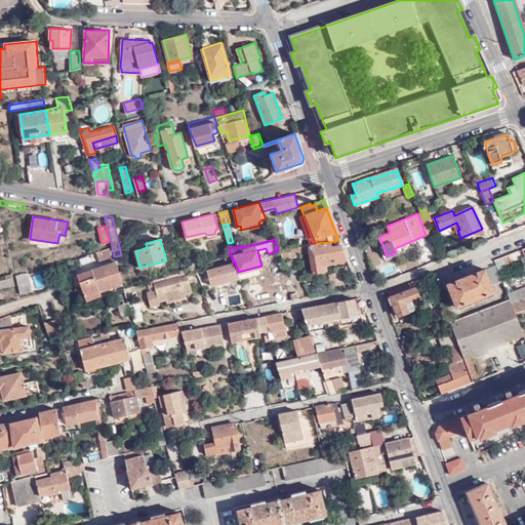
[(315,243),(310,244),(306,245),(311,273),(324,272),(323,263),(346,259),(340,246),(331,247),(329,242),(315,243)]
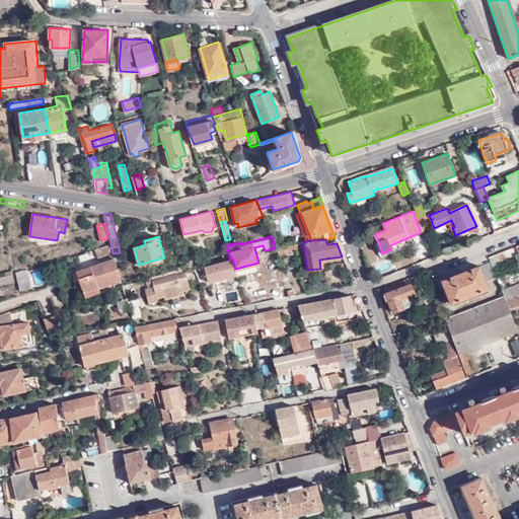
[(301,242),(275,246),(275,248),(278,253),(302,249),(301,242)]
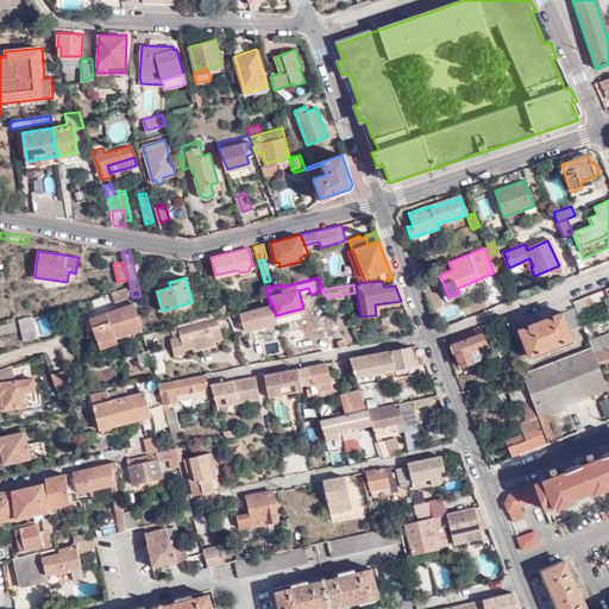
[(112,295),(117,311),(135,306),(132,297),(131,290),(112,295)]
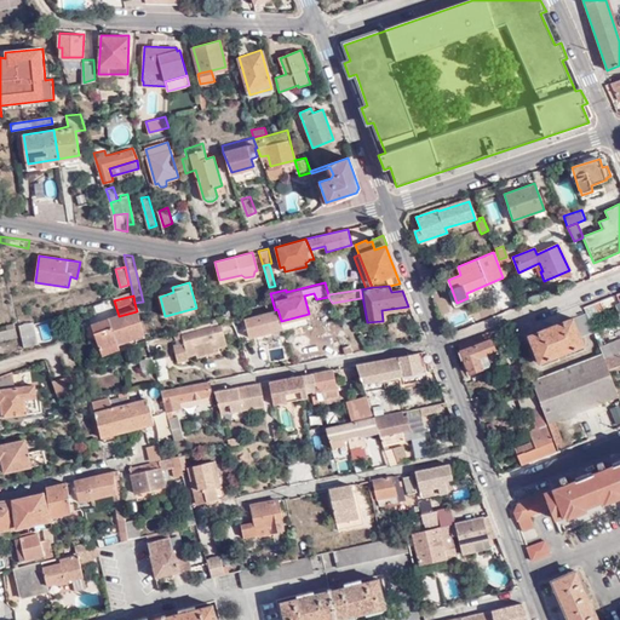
[(592,313),(603,309),(600,300),(584,308),(586,313),(587,315),(587,317),(593,316),(592,313)]
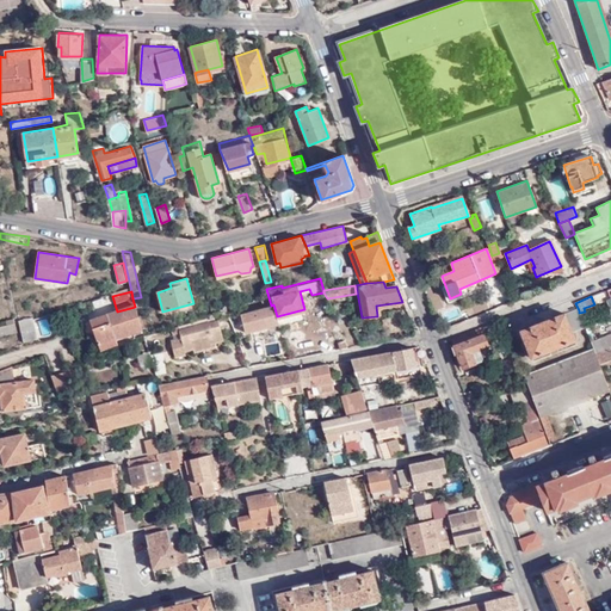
[(331,306),(337,322),(347,320),(339,302),(331,306)]
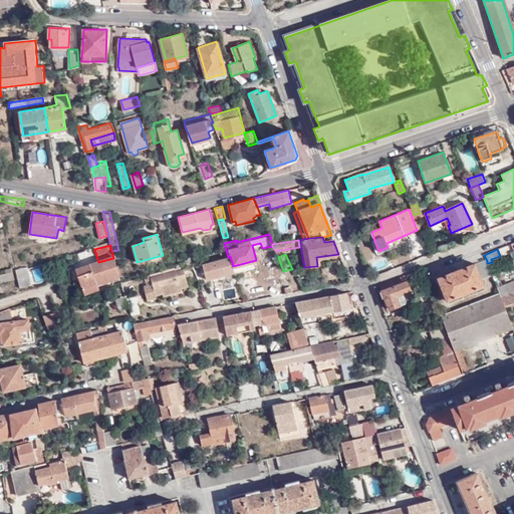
[(206,278),(234,271),(233,266),(230,256),(228,257),(202,263),(206,278)]
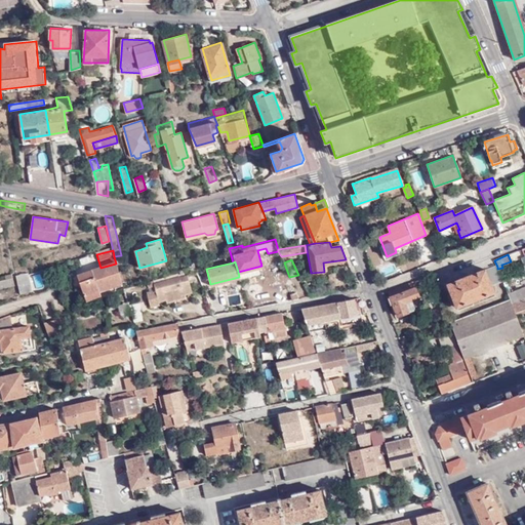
[(86,299),(102,295),(99,289),(121,283),(116,264),(101,268),(79,274),(86,299)]
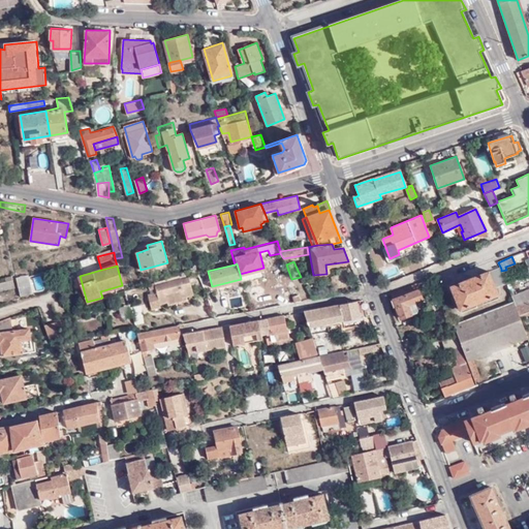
[(495,286),(506,283),(501,271),(500,267),(452,286),(460,309),(498,294),(495,286)]
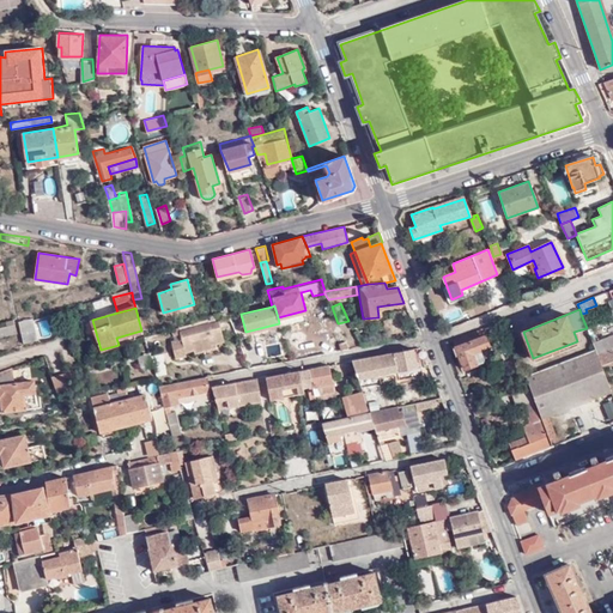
[(223,339),(217,320),(214,321),(213,316),(169,328),(171,335),(180,333),(181,338),(170,340),(175,357),(186,353),(184,351),(194,349),(194,351),(212,346),(211,343),(223,339)]
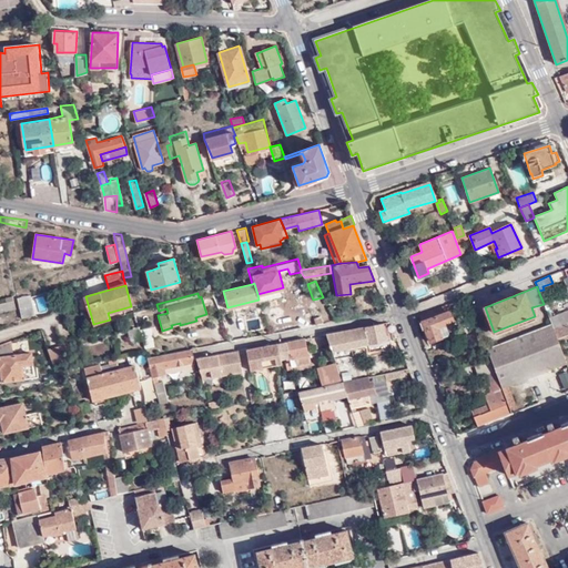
[(22,318),(36,315),(31,295),(18,298),(22,318)]
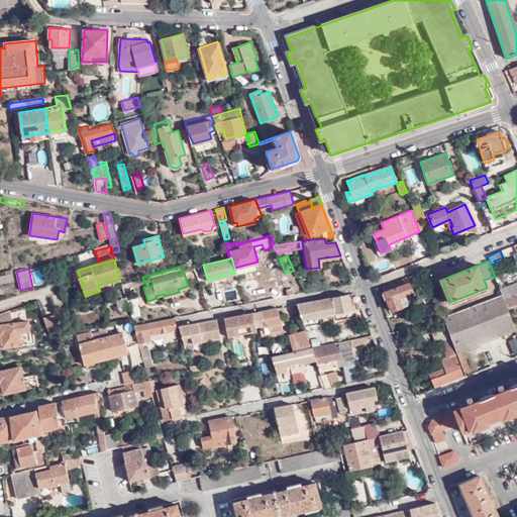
[(11,270),(5,272),(6,276),(0,276),(0,284),(14,281),(11,270)]
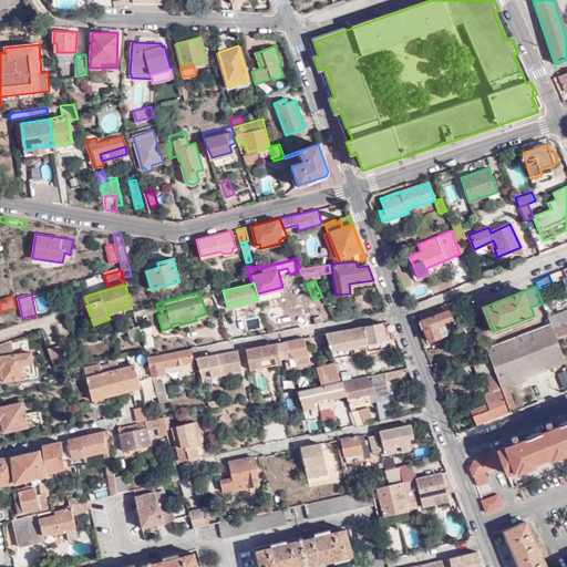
[(446,303),(419,315),(422,321),(419,322),(428,342),(456,331),(446,303)]
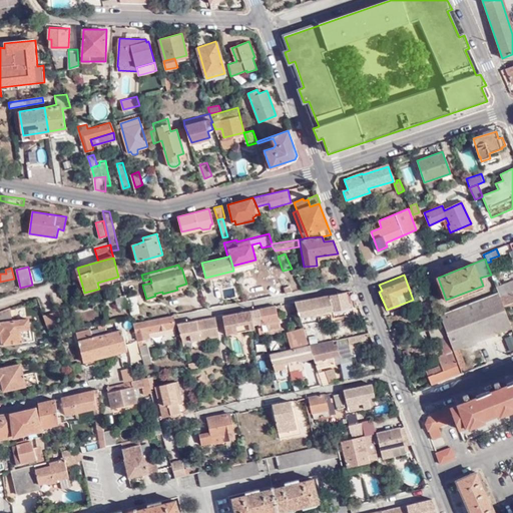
[(506,294),(512,290),(512,280),(503,285),(506,294)]
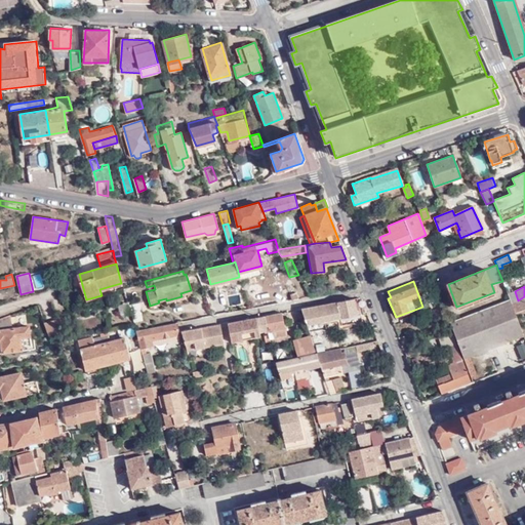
[(511,303),(518,300),(515,291),(508,293),(510,299),(511,303)]
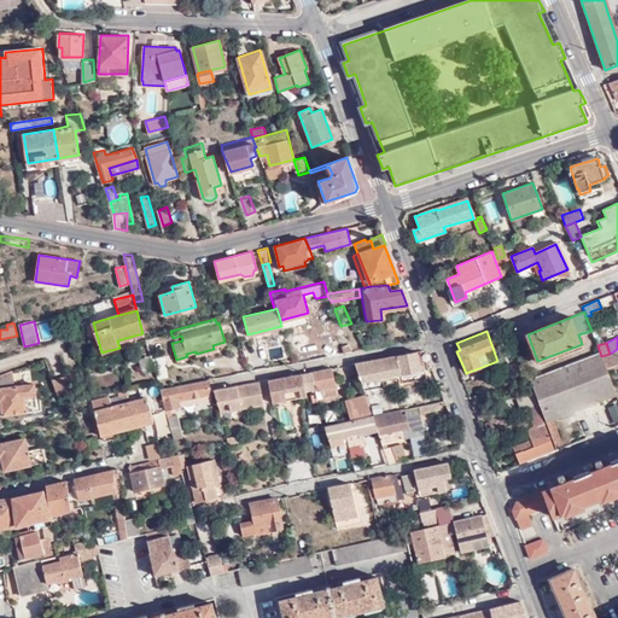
[(417,351),(354,363),(361,382),(400,374),(400,377),(424,369),(417,351)]
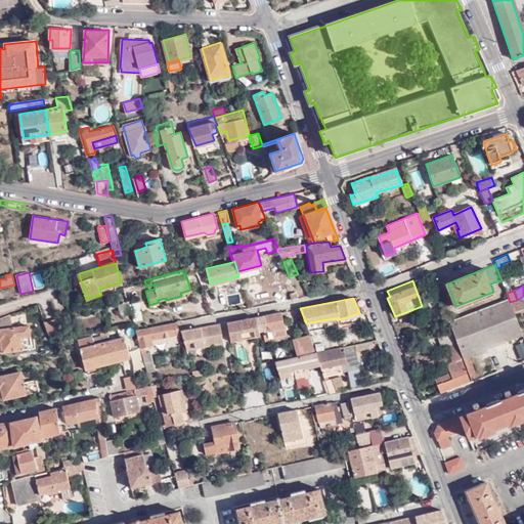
[(129,309),(135,307),(133,299),(127,301),(129,309)]
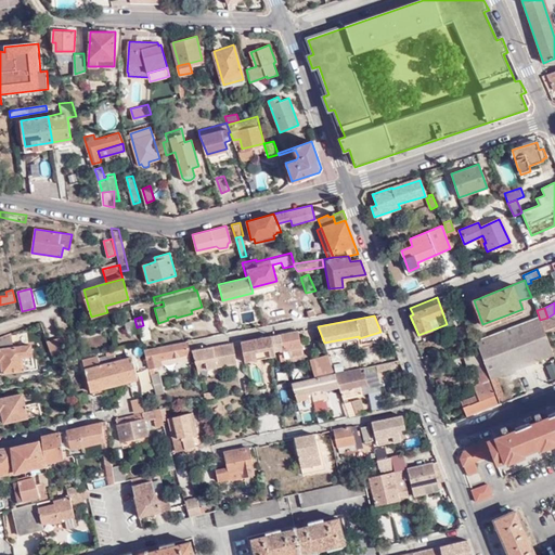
[(475,340),(477,346),(498,399),(502,397),(495,378),(492,381),(491,377),(553,353),(544,331),(541,322),(540,320),(539,317),(475,340)]
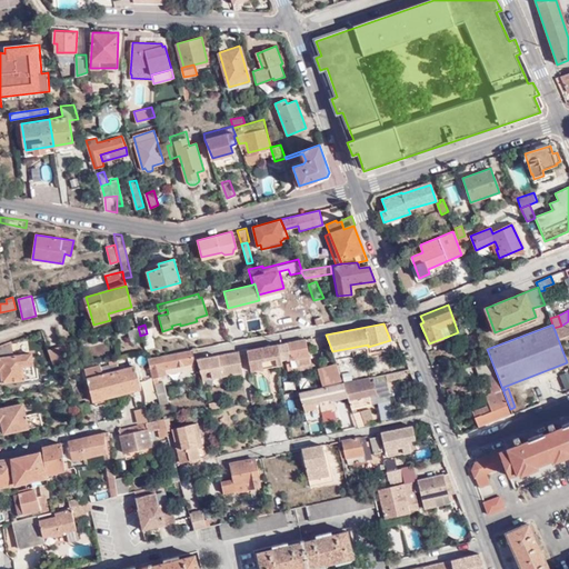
[(555,330),(558,339),(568,335),(568,327),(568,325),(555,330)]
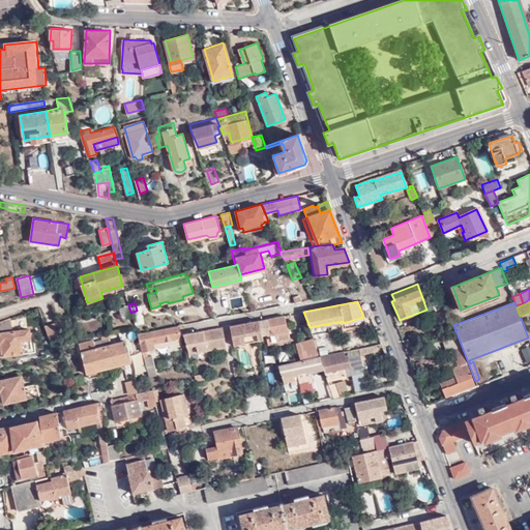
[(121,315),(130,313),(128,304),(118,306),(121,315)]
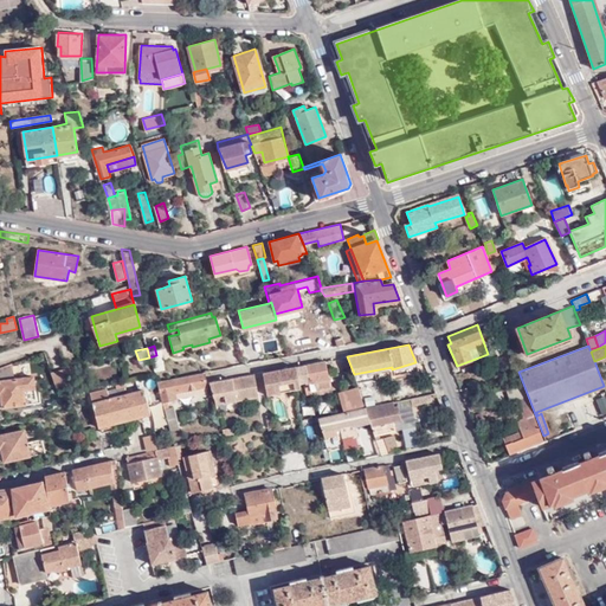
[(149,358),(153,369),(160,367),(156,355),(149,358)]
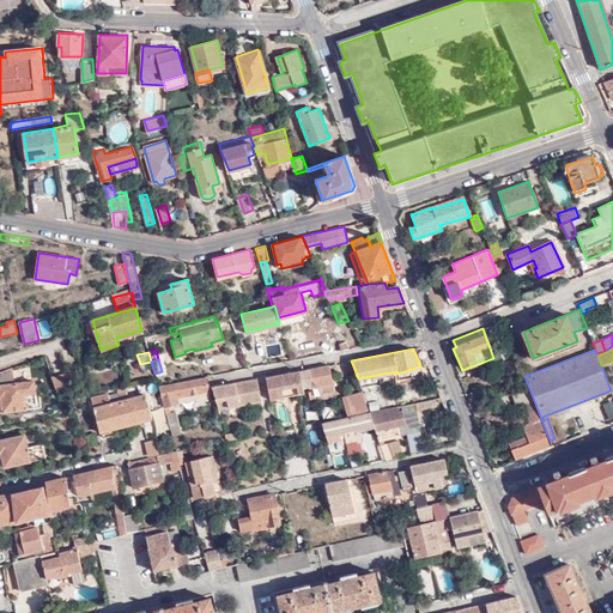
[(328,364),(309,368),(313,384),(314,390),(314,396),(333,393),(328,364)]
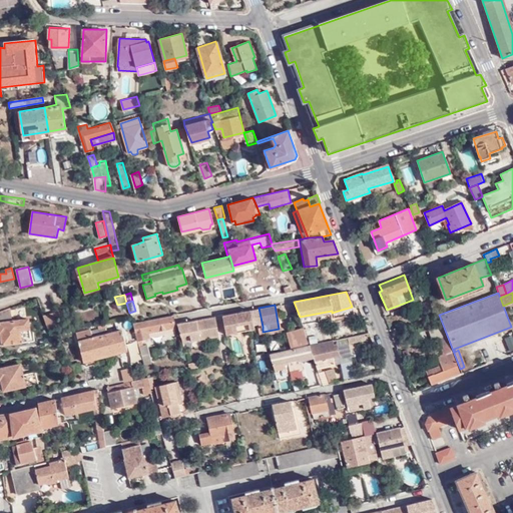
[(12,321),(10,307),(0,311),(0,344),(31,341),(27,319),(12,321)]
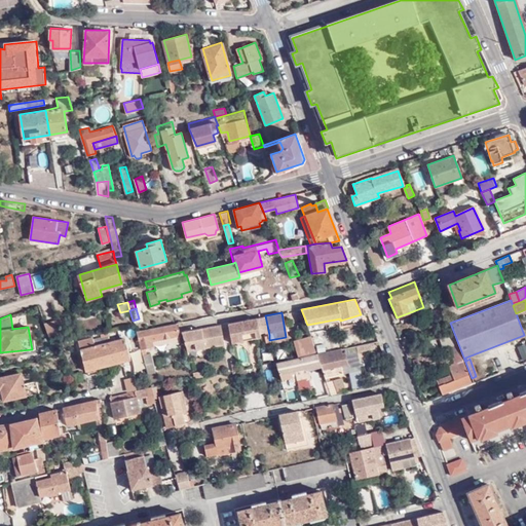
[(257,317),(259,331),(268,330),(265,315),(257,317)]
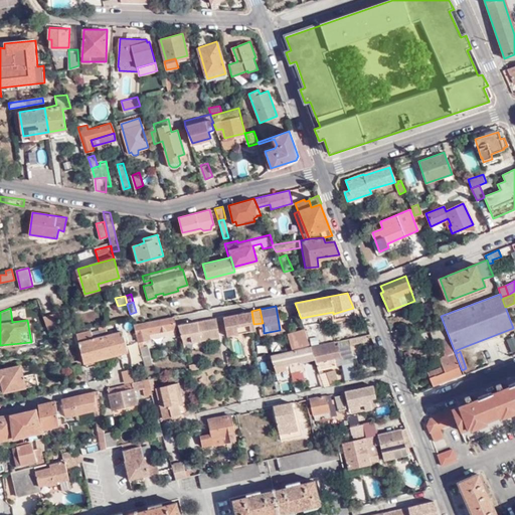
[(226,334),(254,329),(253,324),(251,311),(223,316),(226,334)]
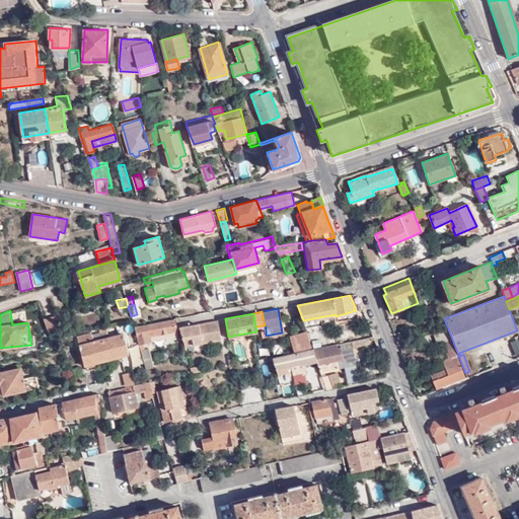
[(55,317),(45,319),(47,332),(57,331),(55,317)]
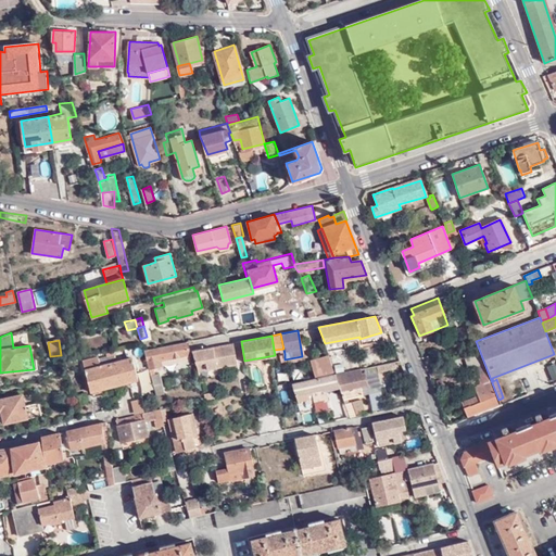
[(154,390),(163,388),(160,375),(158,374),(155,374),(152,366),(189,358),(187,340),(144,349),(154,390)]
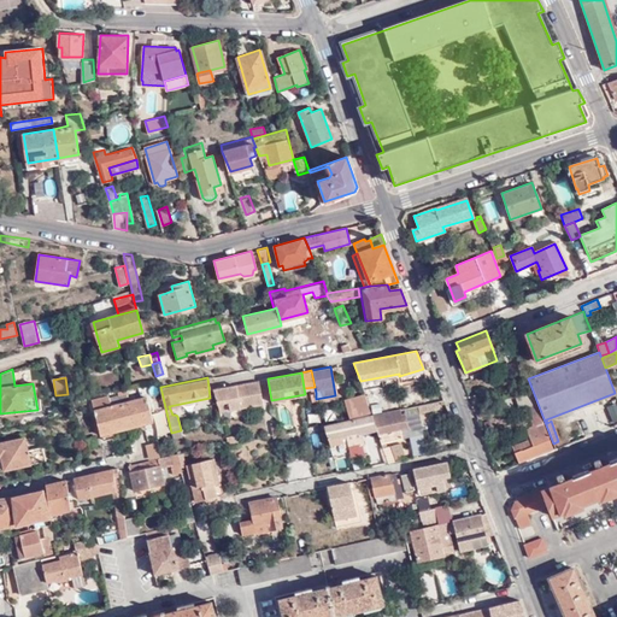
[(213,388),(219,412),(263,404),(258,381),(213,388)]
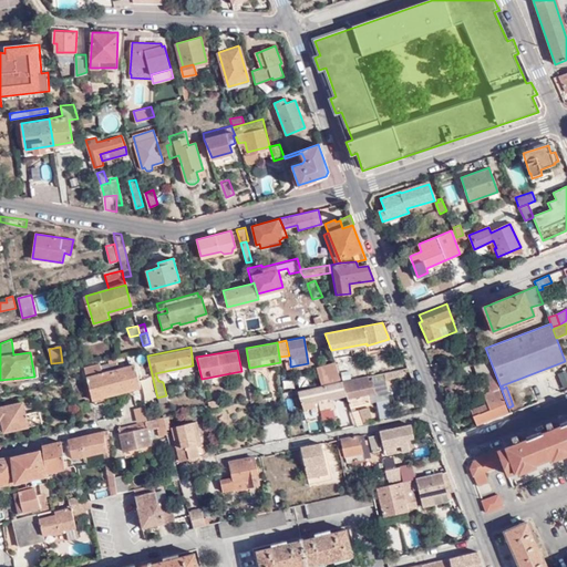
[(473,416),(476,426),(508,413),(487,360),(481,363),(490,385),(486,387),(488,392),(484,394),(486,402),(490,410),(473,416)]
